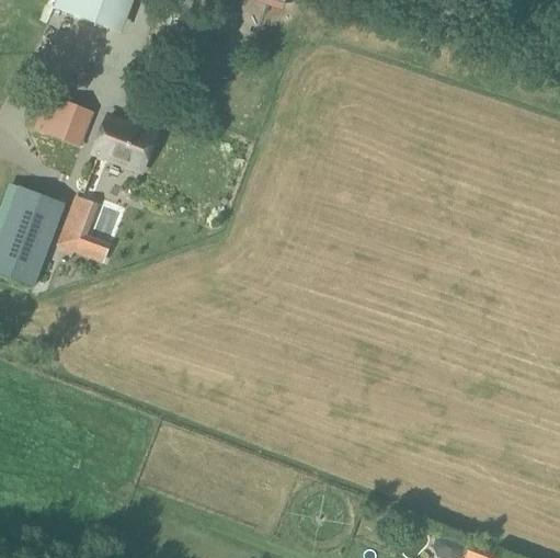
[(54,0),(52,8),(121,33),(133,0),(54,0)]
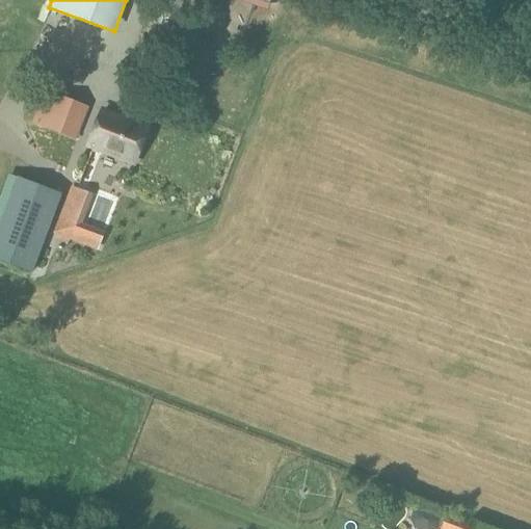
[(45,89),(33,121),(58,130),(71,99),(45,89)]
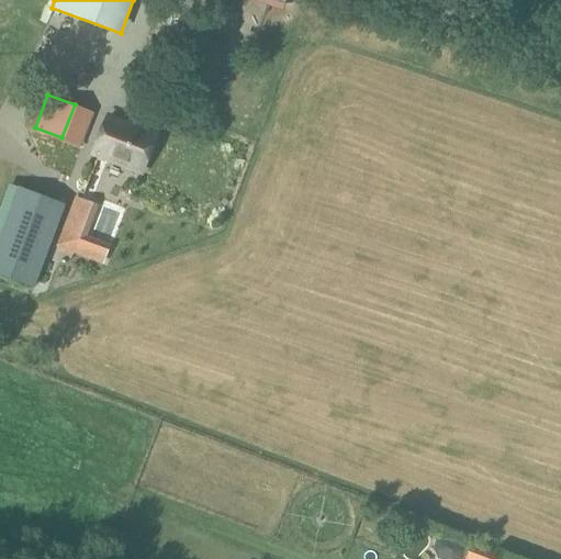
[(108,114),(93,153),(141,171),(156,133),(108,114)]
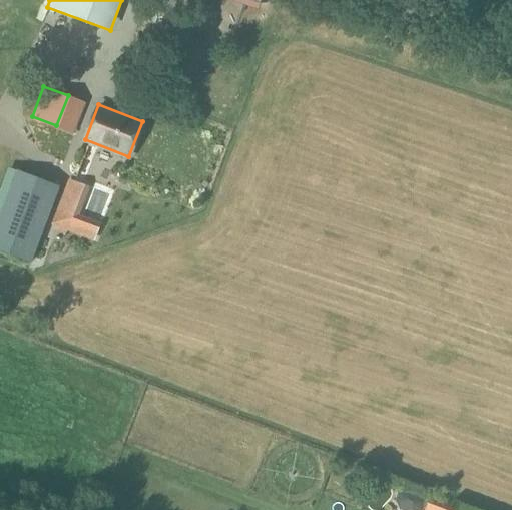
[(0,247),(31,261),(59,184),(16,168),(0,211),(0,247)]
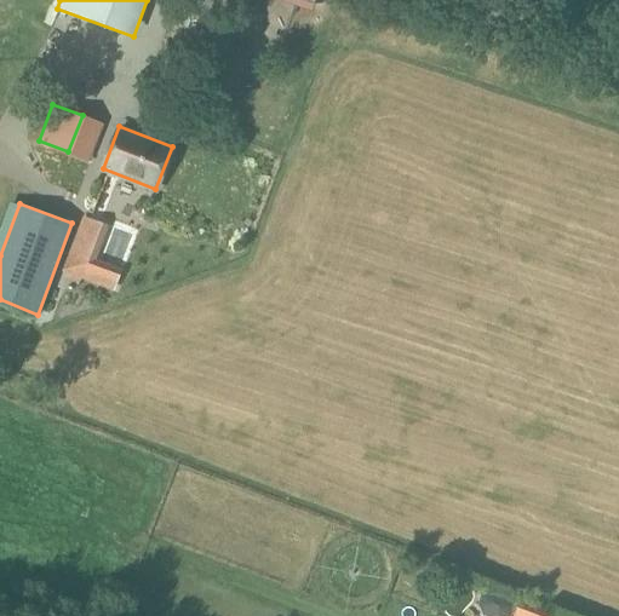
[(86,278),(101,236),(81,230),(62,286),(116,304),(120,291),(86,278)]
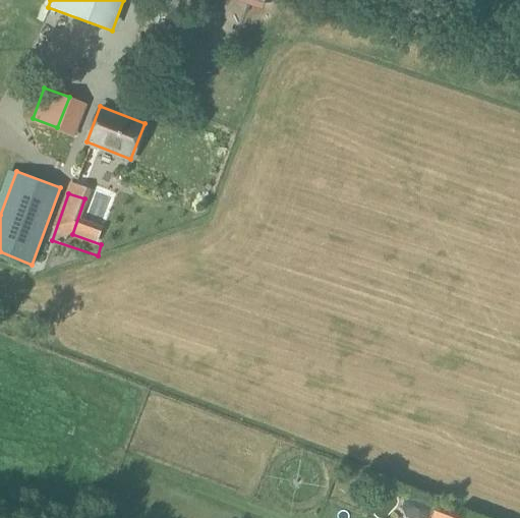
[(92,197),(81,225),(99,231),(108,204),(92,197)]
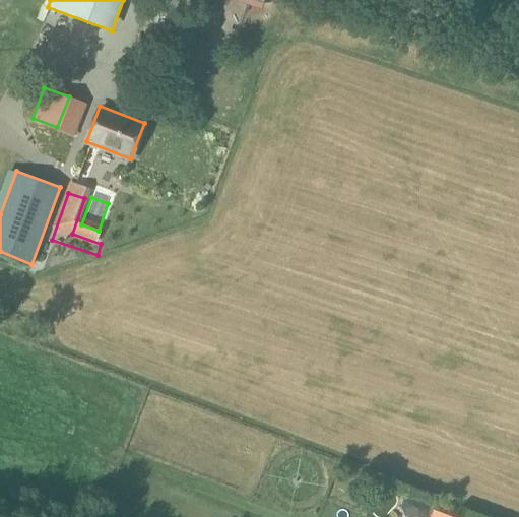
[(428,516),(459,516),(462,510),(436,499),(428,516)]
